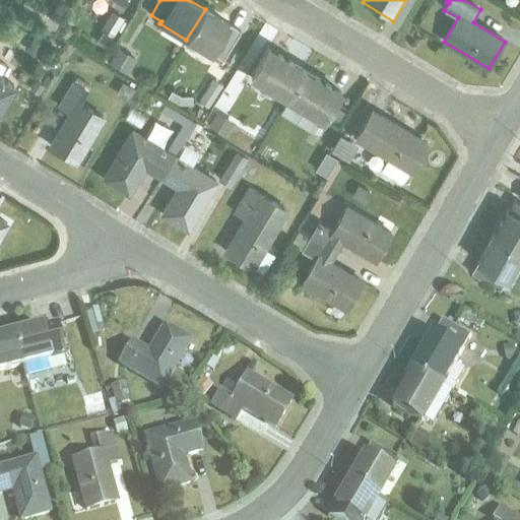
[(27,2),(23,8),(29,11),(26,16),(54,33),(60,21),(27,2)]
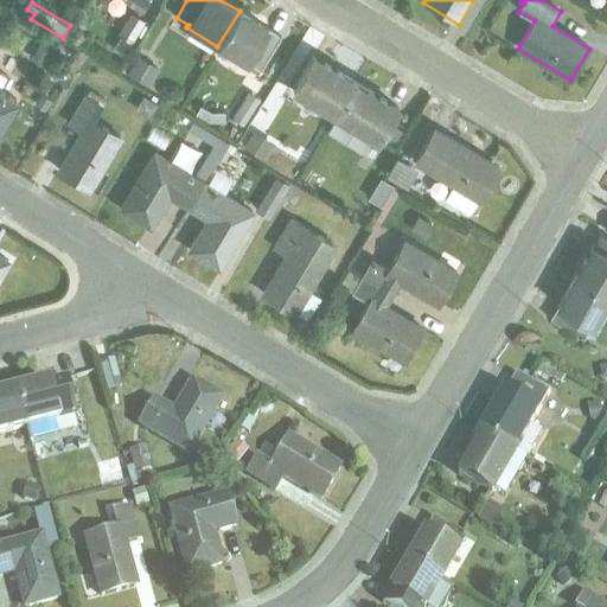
[(240,11),(217,46),(259,74),(282,36),(240,11)]
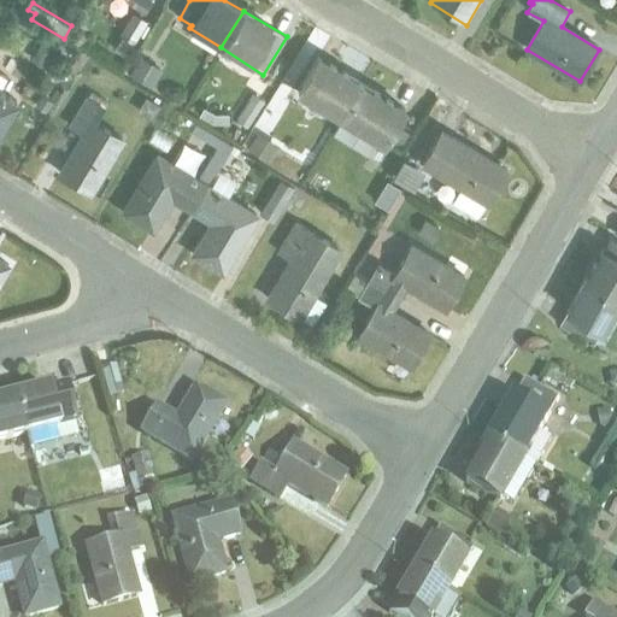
[(122,37),(115,50),(125,56),(148,22),(133,12),(119,35),(122,37)]
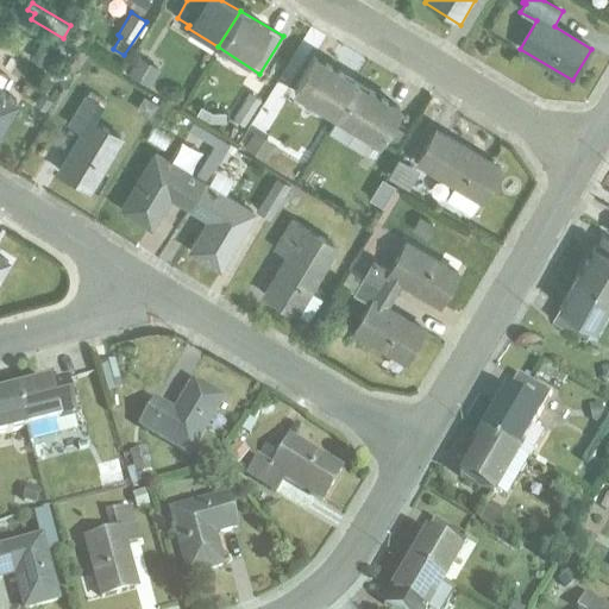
[(41,42),(31,60),(44,67),(54,48),(41,42)]
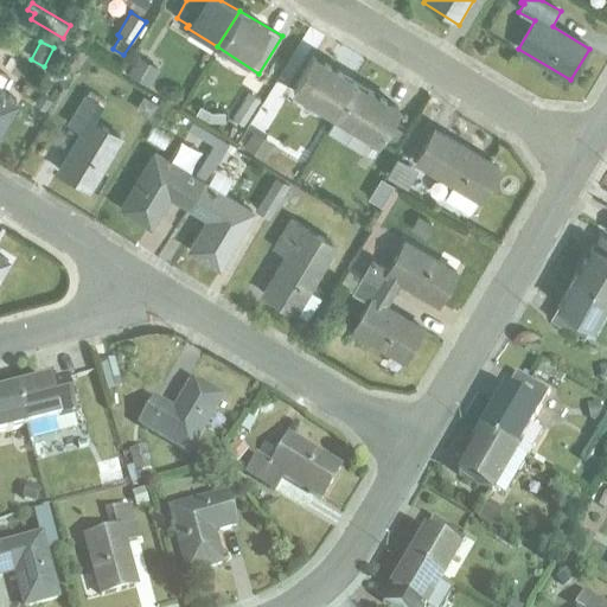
[(336,117),(358,80),(314,52),(292,90),(336,117)]
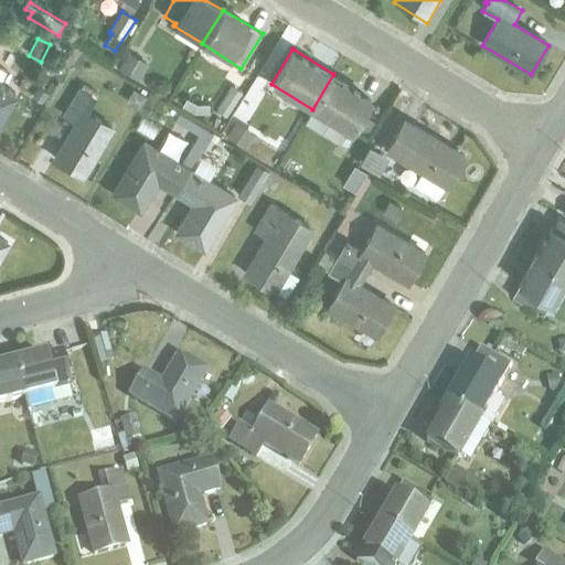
[(129,52),(119,68),(139,81),(149,64),(129,52)]
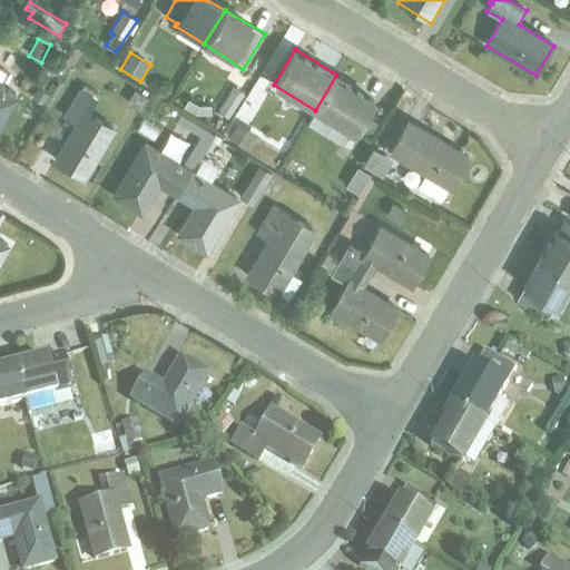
[(64,57),(48,60),(51,75),(67,71),(64,57)]
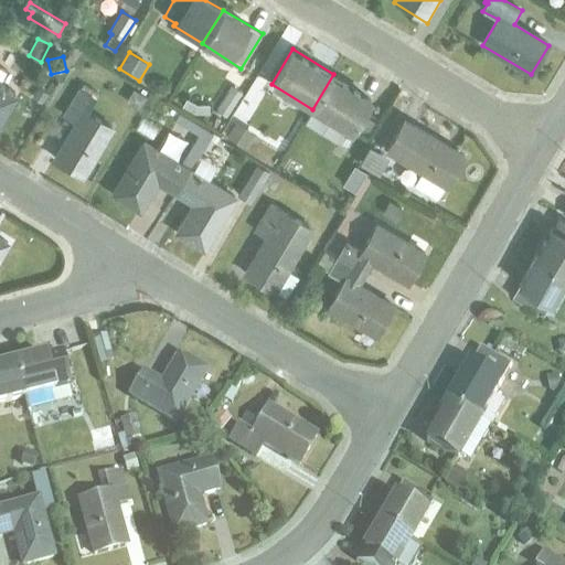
[(0,123),(19,92),(1,81),(7,71),(0,66),(0,123)]
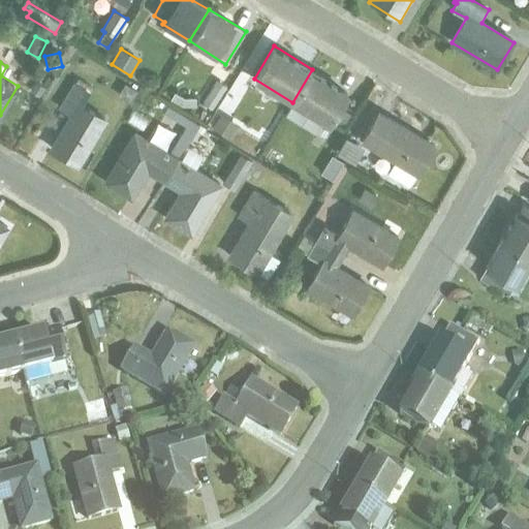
[(218,109),(232,116),(255,73),(241,66),(218,109)]
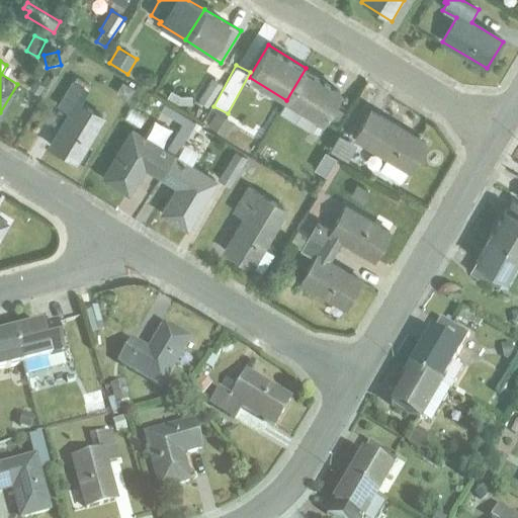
[(306,68),(286,100),(279,112),(311,132),(318,119),(324,122),(342,90),(306,68)]
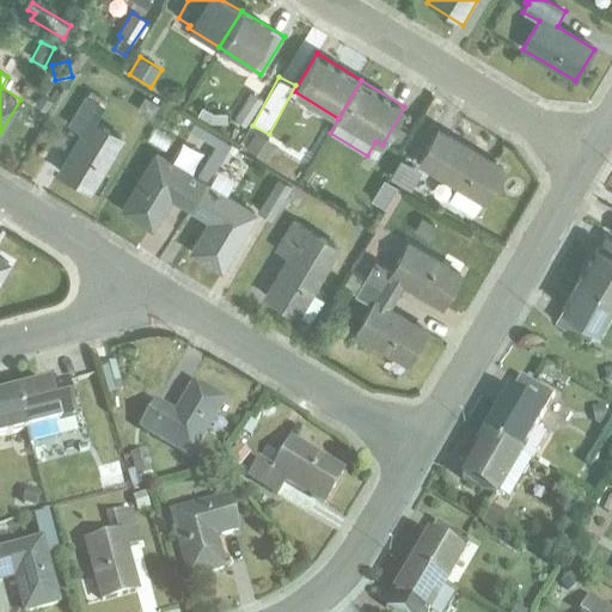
[(57,165),(93,187),(124,134),(96,116),(106,98),(87,87),(67,121),(80,128),(57,165)]
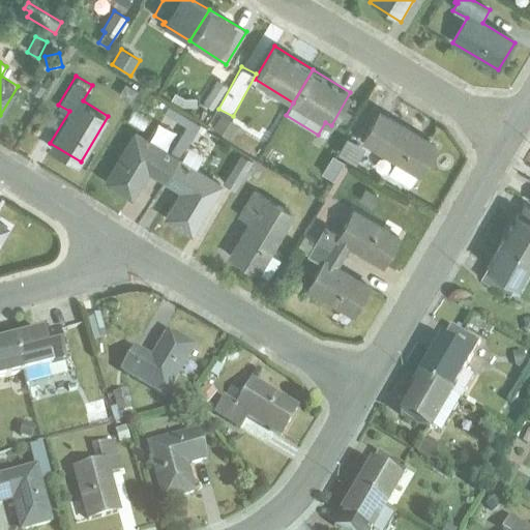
[(218,80),(204,104),(213,109),(228,86),(218,80)]
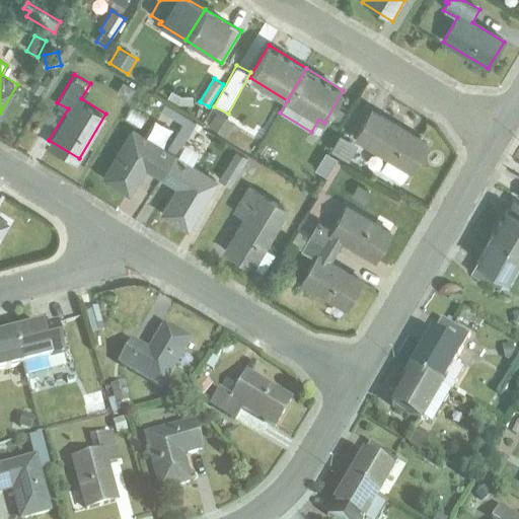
[(171,90),(167,97),(178,103),(193,103),(193,94),(180,95),(171,90)]
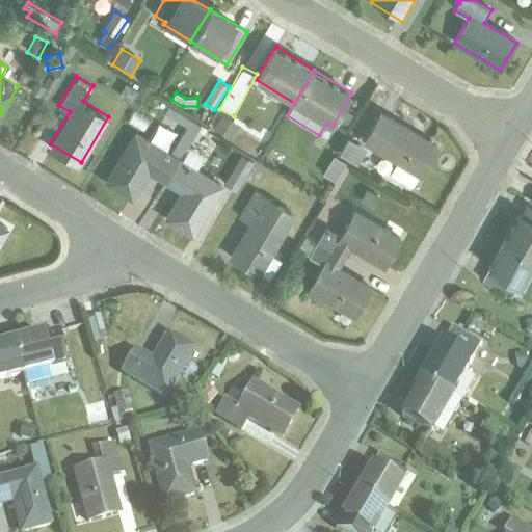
[(187,126),(191,120),(168,106),(164,112),(187,126)]
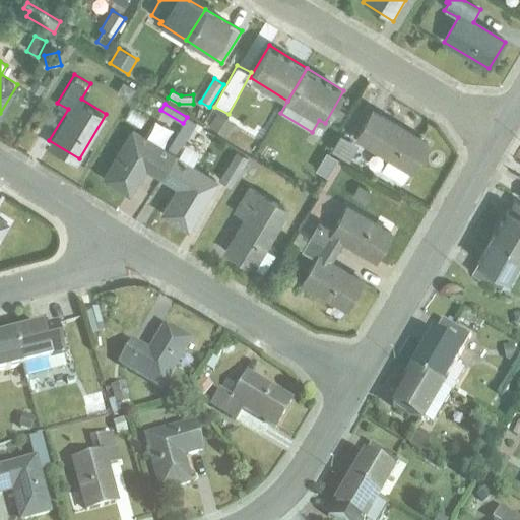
[(217,111),(209,125),(228,136),(236,122),(217,111)]
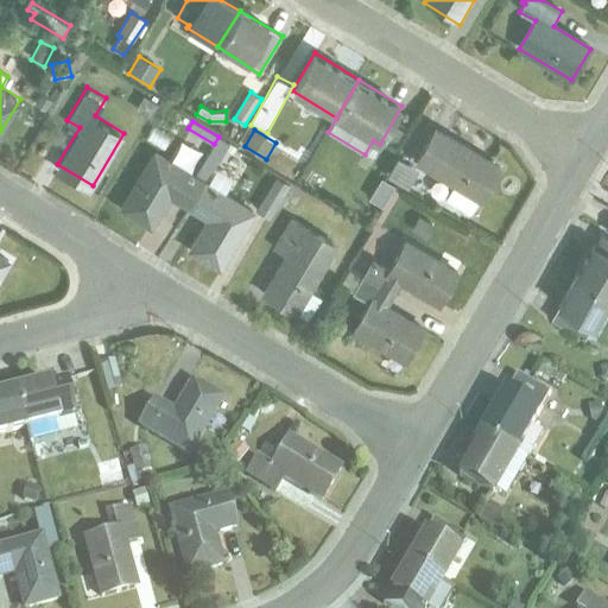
[(436,130),(415,163),(454,187),(445,197),(472,214),(480,200),(500,169),(436,130)]
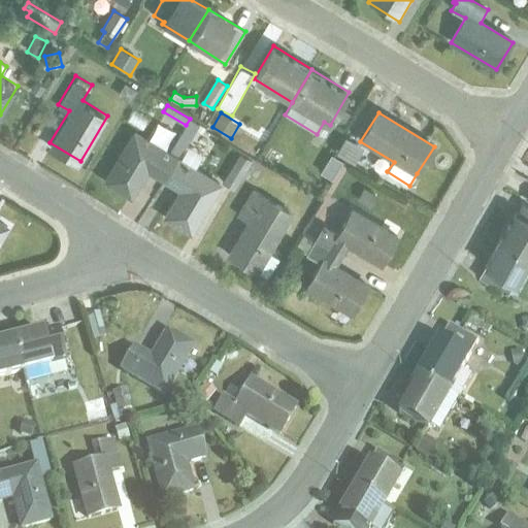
[(190,119),(186,125),(170,152),(134,130),(103,182),(132,198),(149,171),(163,180),(178,156),(199,124),(190,119)]
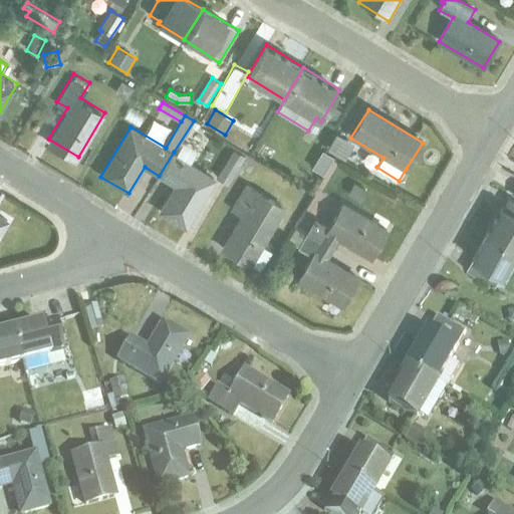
[(339,136),(331,147),(343,155),(350,143),(339,136)]
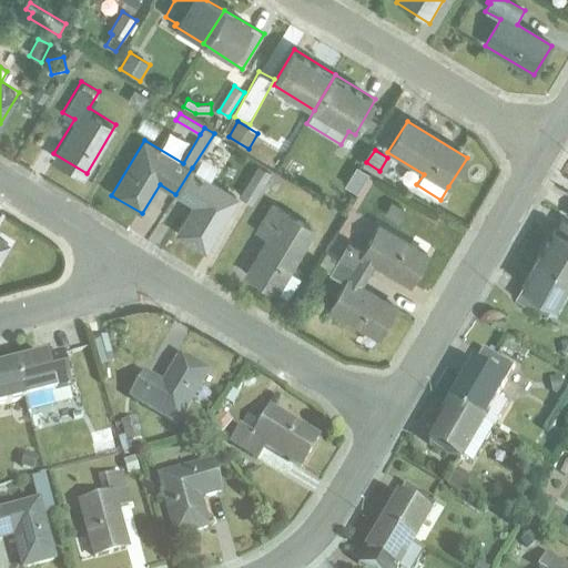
[(259,165),(240,198),(252,204),(272,172),(259,165)]
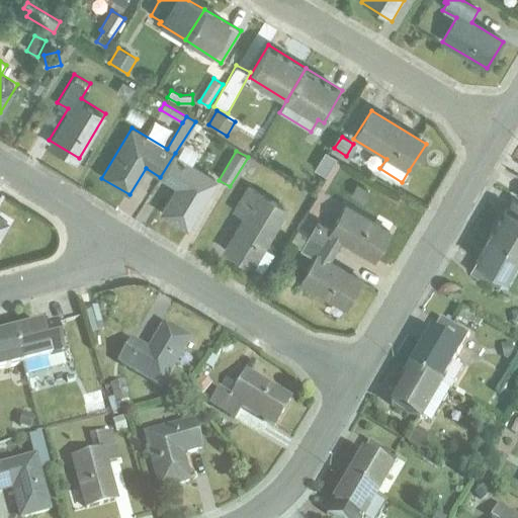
[(324,151),(314,169),(327,177),(337,158),(324,151)]
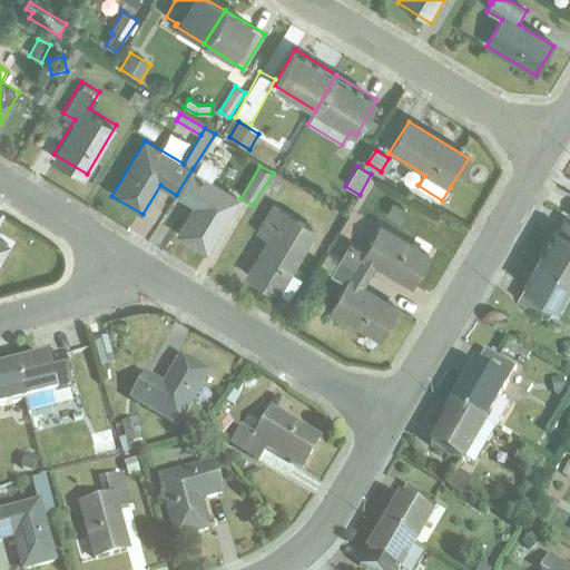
[(193,168),(176,195),(193,206),(175,235),(207,254),(241,198),(193,168)]
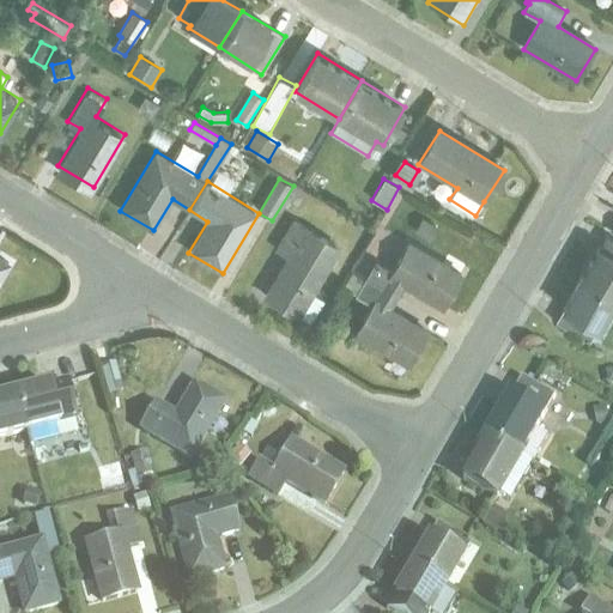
[(363,225),(346,216),(340,228),(356,236),(363,225)]
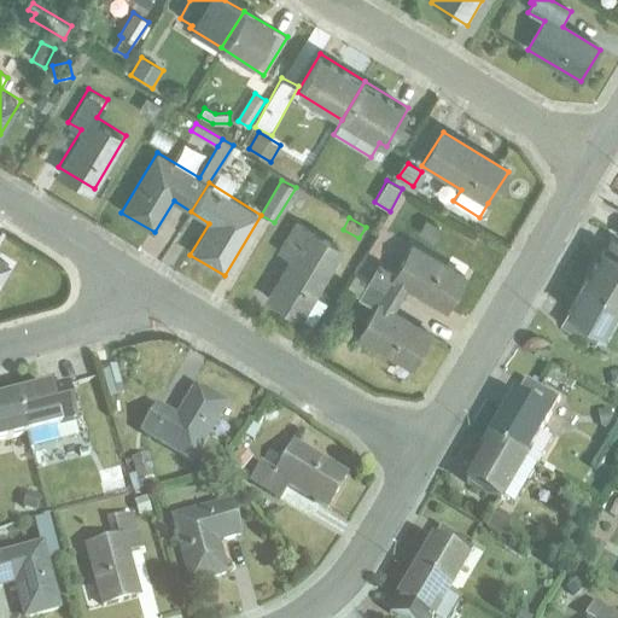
[(426,220),(418,234),(433,243),(441,228),(426,220)]
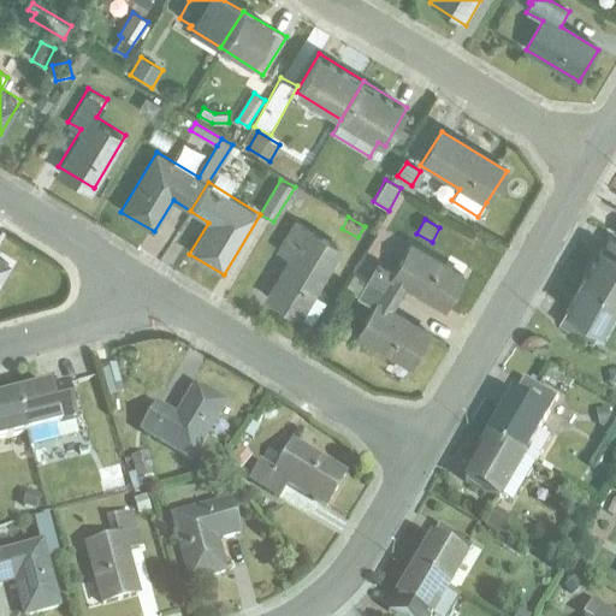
[(289,258),(265,297),(301,320),(302,318),(312,323),(326,301),(317,295),(343,249),(295,220),(277,250),(289,258)]
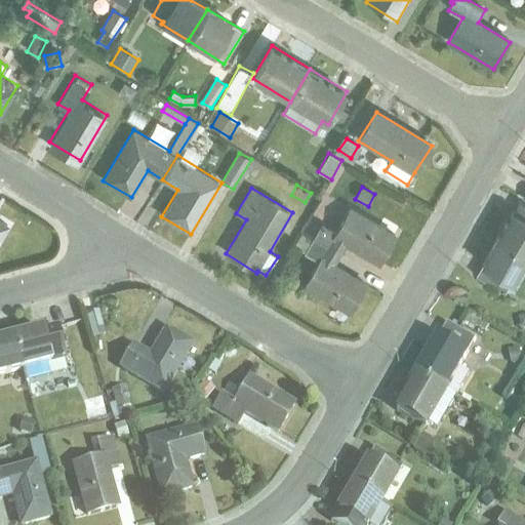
[(498,238),(524,253),(524,205),(519,202),(498,238)]
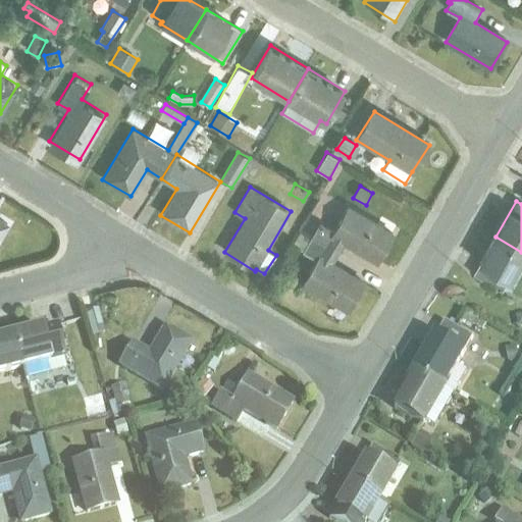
[(311,238),(340,253),(345,244),(377,263),(396,232),(349,205),(333,230),(320,222),(311,238)]
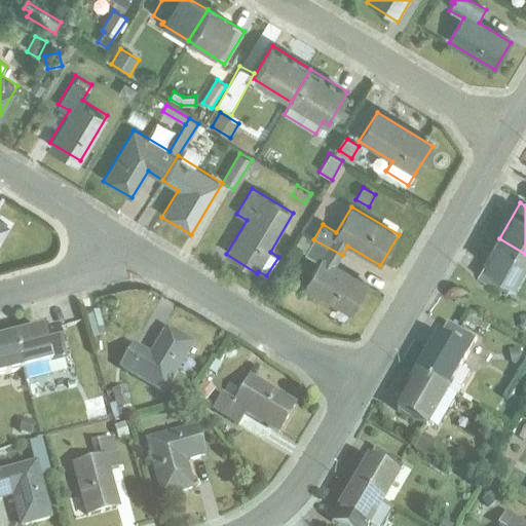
[(0,241),(11,222),(0,215),(0,241)]
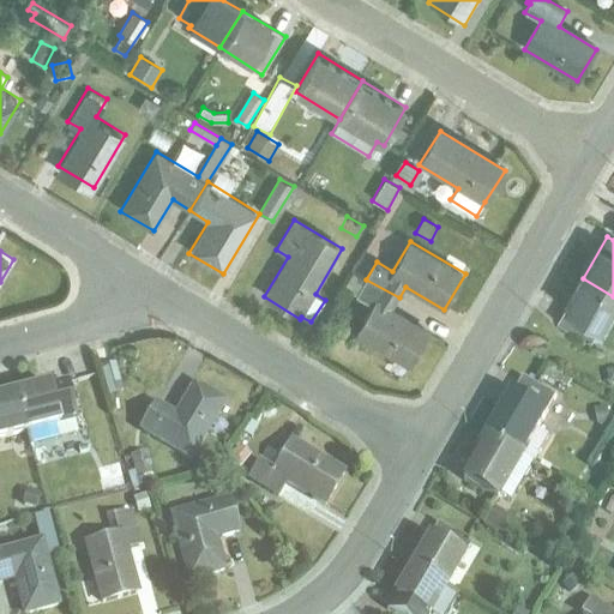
[(399,298),(366,280),(354,274),(345,288),(357,295),(356,296),(372,305),(355,332),(387,350),(396,335),(419,348),(428,332),(392,311),(399,298)]
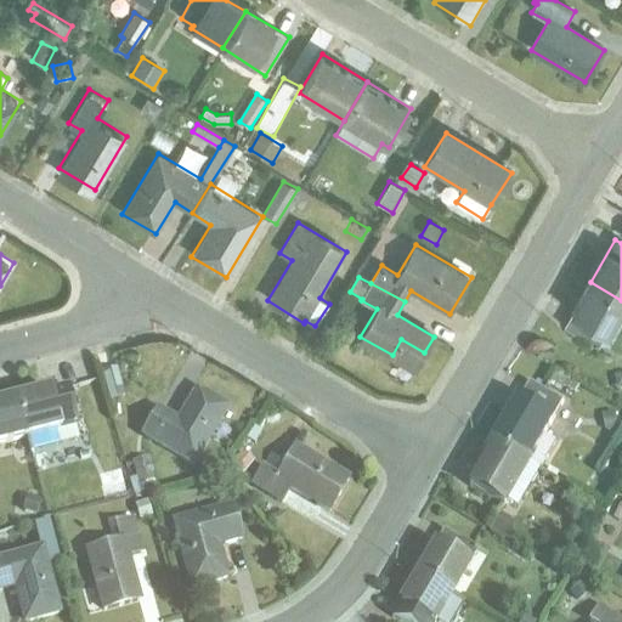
[(621,306),(621,300),(591,282),(564,326),(599,346),(621,306)]
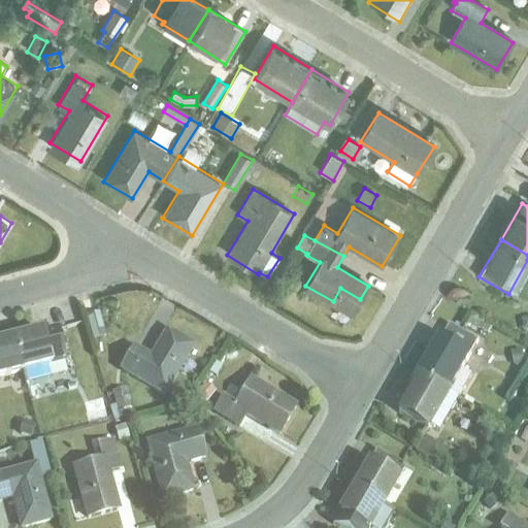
[(106,328),(113,326),(109,310),(102,312),(106,328)]
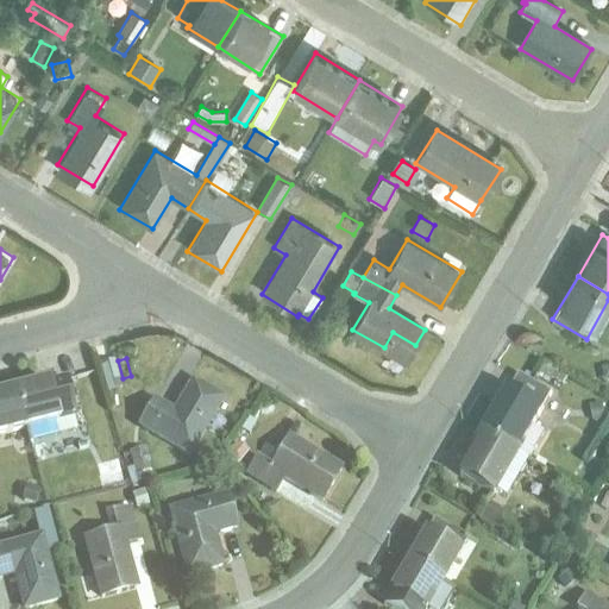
[(110,389),(123,385),(117,360),(104,364),(110,389)]
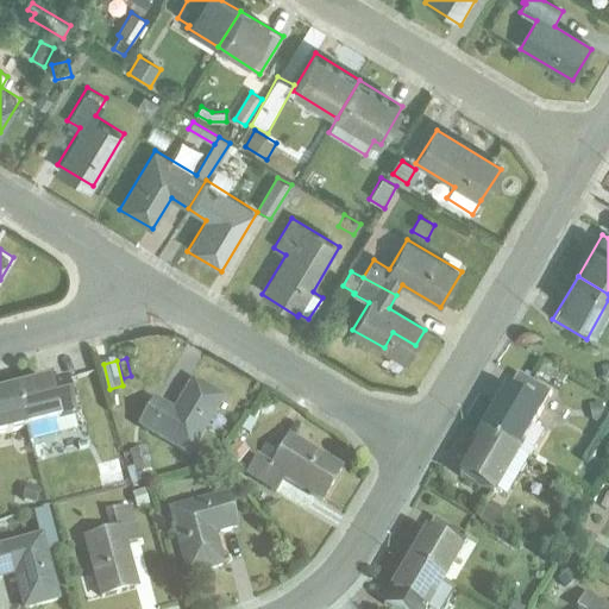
[(547,365),(541,375),(564,388),(569,378),(547,365)]
